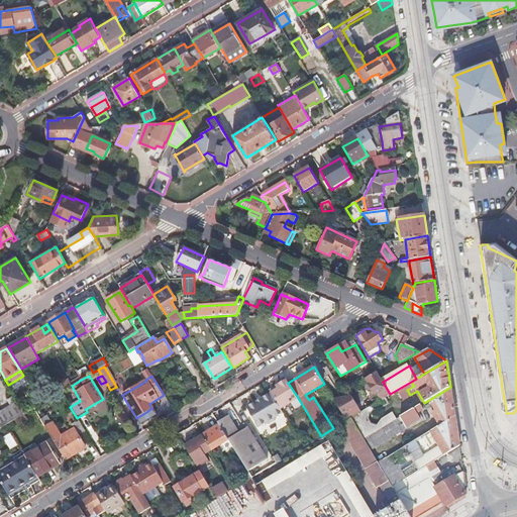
[(56,388),(60,393),(62,392),(72,386),(69,380),(56,388)]
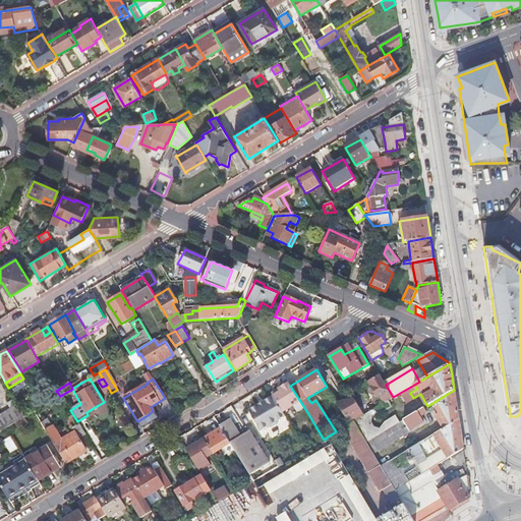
[(289,384),(272,394),(282,412),(300,401),(290,386),(289,384)]
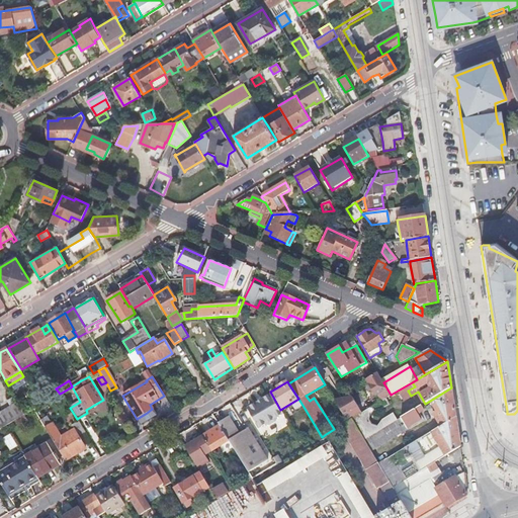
[(456,417),(451,387),(430,401),(435,410),(432,412),(441,426),(456,417)]
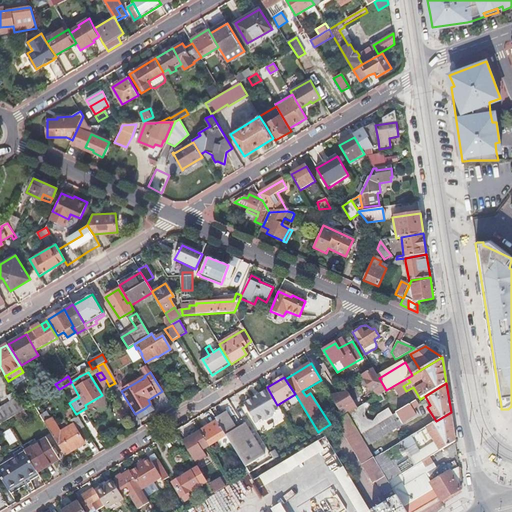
[(277,405),(267,387),(243,402),(255,423),(262,419),(266,420),(272,416),(273,413),(280,409),(277,405)]
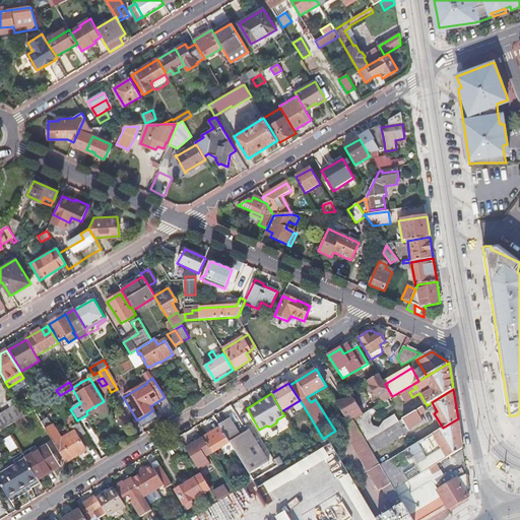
[(387,400),(353,420),(365,440),(366,442),(398,423),(394,416),(384,421),(379,429),(373,427),(370,421),(372,414),(380,413),(390,405),(387,400)]
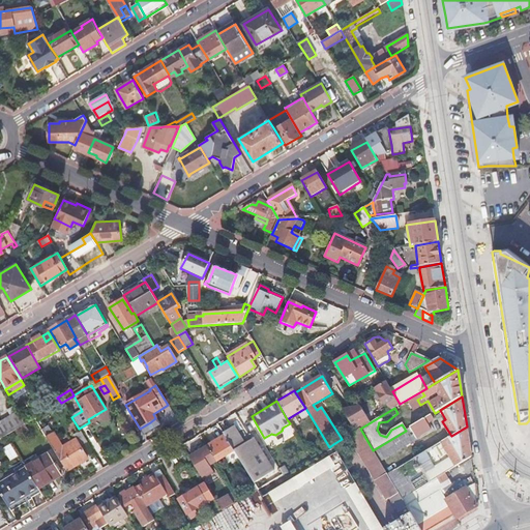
[(18,412),(0,422),(0,423),(7,436),(25,424),(18,412)]
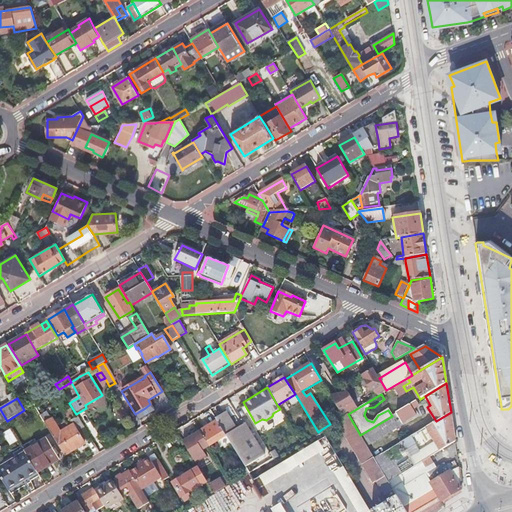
[(392,416),(360,435),(367,445),(416,416),(413,410),(419,406),(416,401),(392,416)]
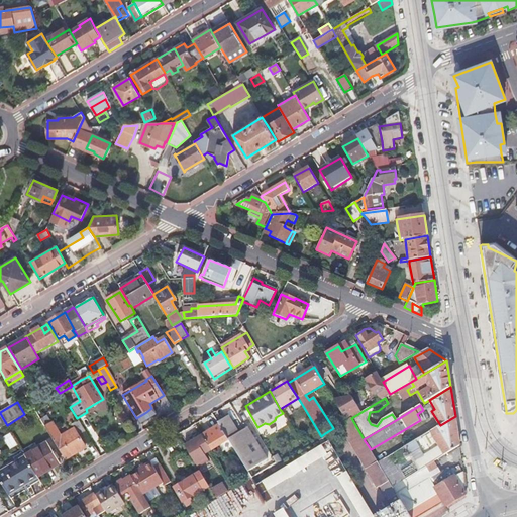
[(148,415),(146,412),(136,418),(138,421),(141,421),(147,418),(148,415)]
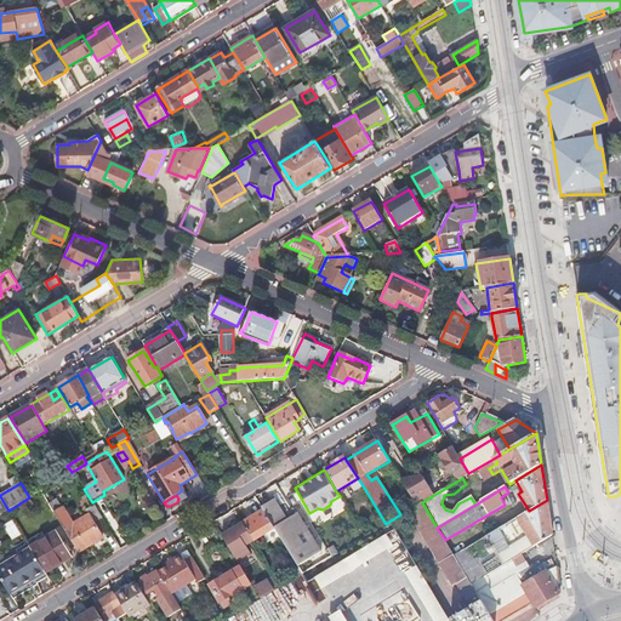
[(261,508),(263,511),(280,540),(297,567),(320,552),(297,514),(286,520),(274,500),(261,508)]
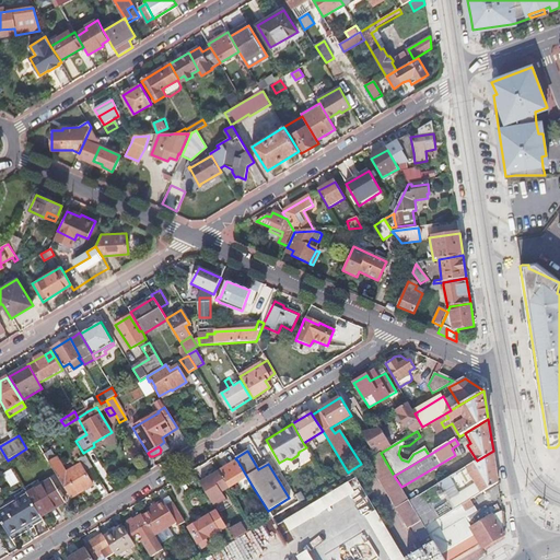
[(499,483),(493,451),(477,461),(442,481),(446,489),(462,480),(464,483),(470,480),(473,485),(476,482),(482,492),(499,483)]
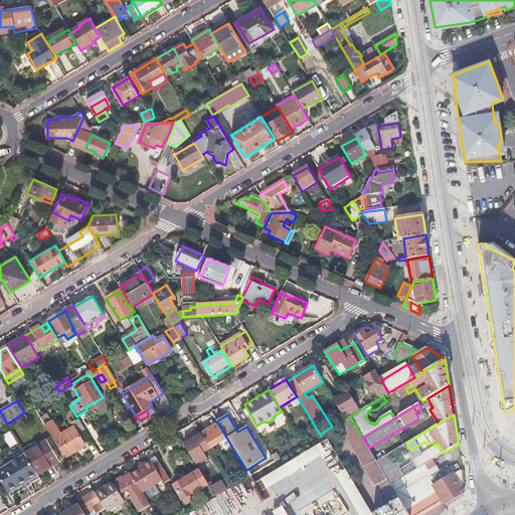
[(373,514),(408,514),(406,510),(399,499),(395,493),(395,492),(391,485),(376,461),(369,448),(362,438),(361,436),(350,416),(345,418),(338,423),(375,486),(378,483),(386,497),(382,500),(386,506),(380,510),(373,514)]
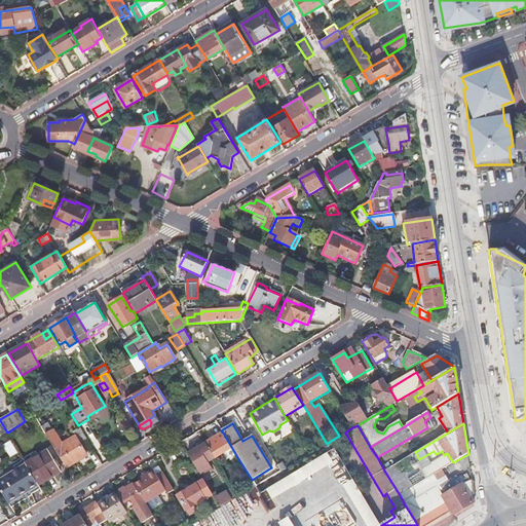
[(53,428),(45,434),(66,468),(86,456),(79,444),(87,440),(80,429),(73,434),(75,437),(63,444),(53,428)]
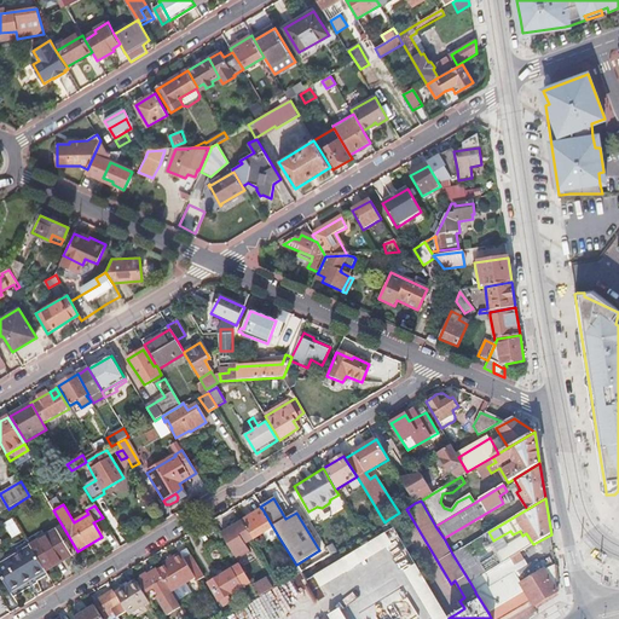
[(262,509),(242,521),(253,539),(265,532),(271,543),(279,538),(262,509)]
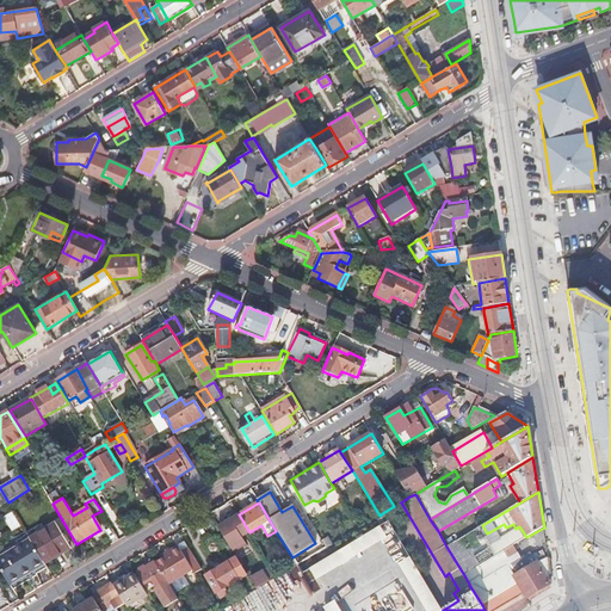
[(250,532),(239,514),(217,528),(234,553),(246,544),(242,537),(250,532)]
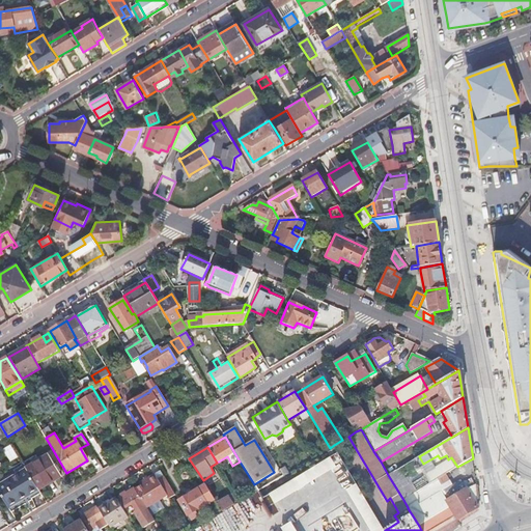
[(419,456),(402,467),(417,492),(437,479),(457,467),(451,457),(448,459),(446,455),(440,458),(438,455),(423,464),(419,456)]
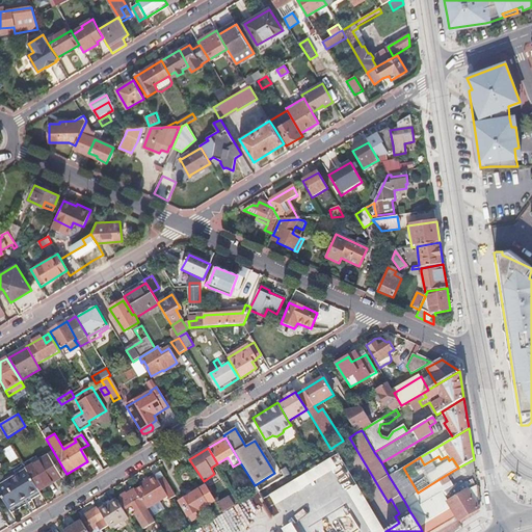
[(26,471),(38,491),(61,478),(49,457),(26,471)]
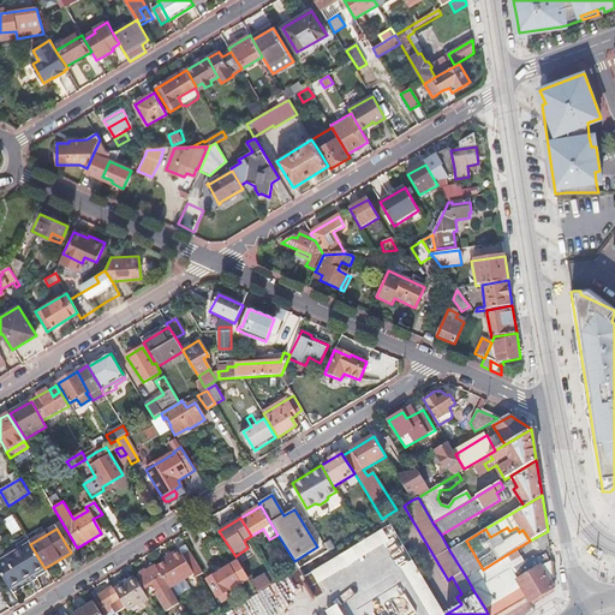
[(466,541),(449,550),(467,579),(483,569),(466,541)]
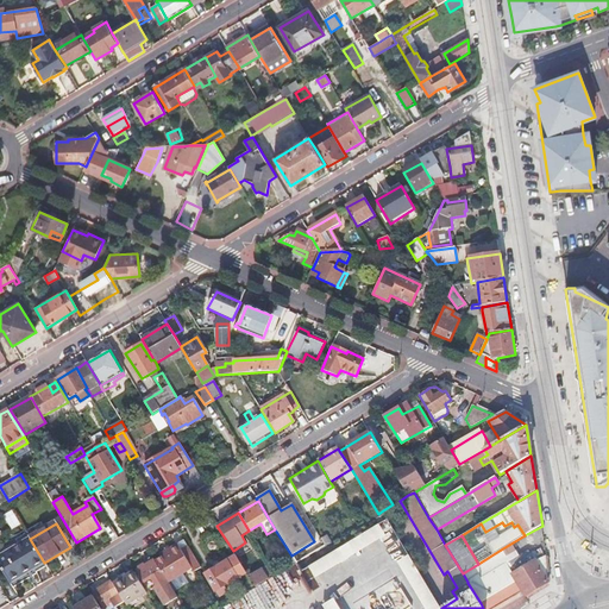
[(30,539),(29,537),(18,542),(22,547),(0,560),(0,565),(12,585),(45,565),(44,563),(30,539)]
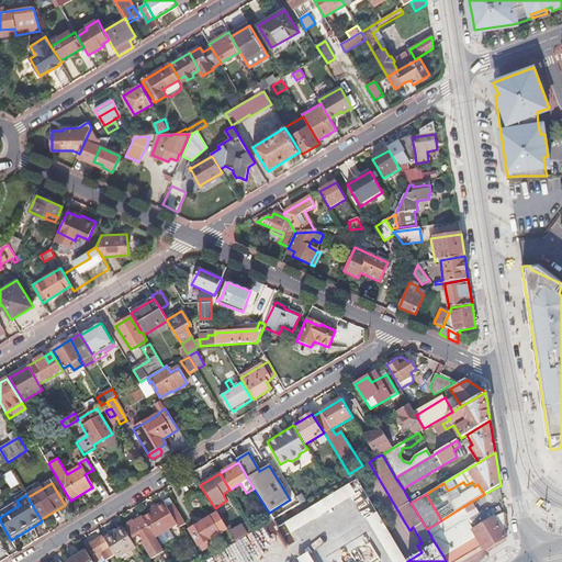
[(143,518),(156,538),(169,530),(177,526),(179,529),(180,528),(186,525),(175,507),(168,512),(167,509),(163,503),(156,507),(157,509),(152,513),(143,518)]
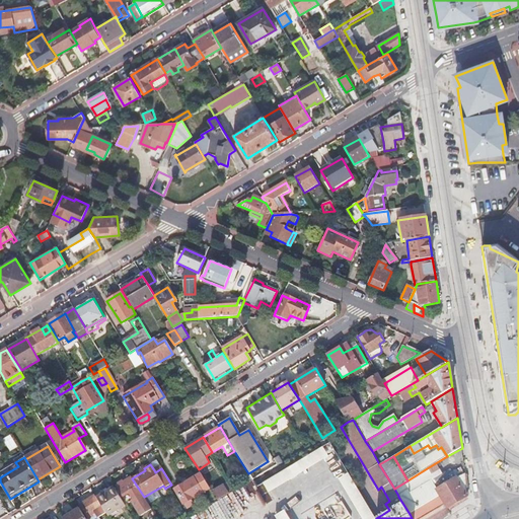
[(408,480),(394,489),(398,496),(398,497),(409,491),(410,494),(434,479),(427,468),(408,480)]
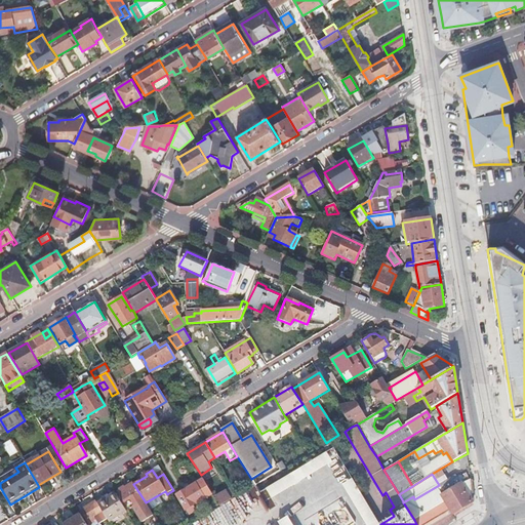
[(450,509),(453,514),(473,501),(472,479),(461,484),(455,475),(439,485),(414,499),(413,496),(403,502),(407,509),(414,520),(422,514),(423,515),(446,501),(450,509)]
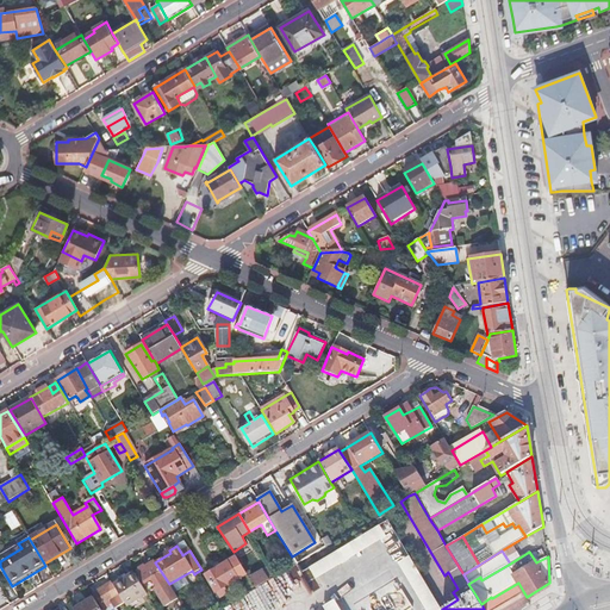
[(236,556),(228,562),(205,576),(219,598),(229,592),(225,587),(238,579),(247,574),(236,556)]
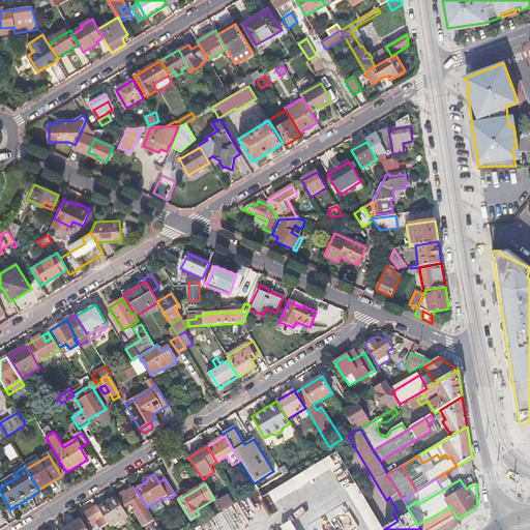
[(384,529),(358,483),(348,489),(371,529),(384,529)]
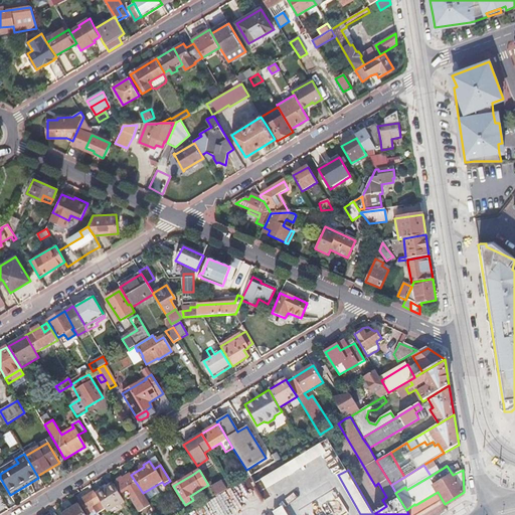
[(141,491),(130,475),(117,483),(122,491),(128,488),(133,496),(141,491)]
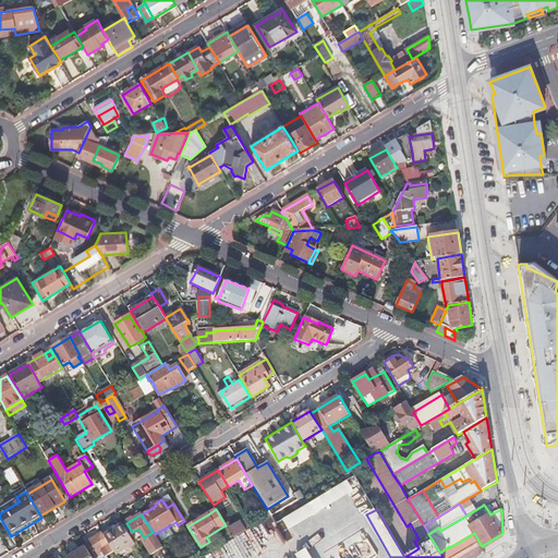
[(232,535),(234,538),(253,526),(246,518),(229,528),(233,535),(232,535)]
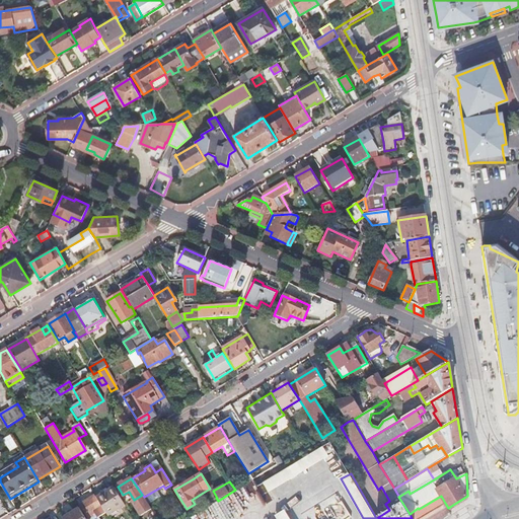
[(96,498),(106,513),(108,516),(126,506),(114,488),(96,498)]
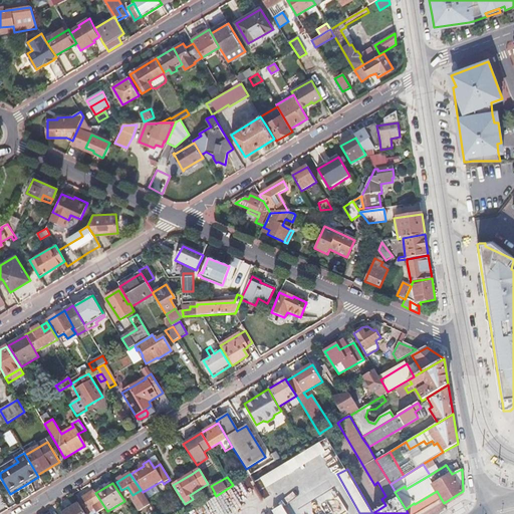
[(86,510),(83,512),(84,513),(97,513),(98,513),(97,513),(105,508),(95,493),(94,491),(79,500),(86,510)]
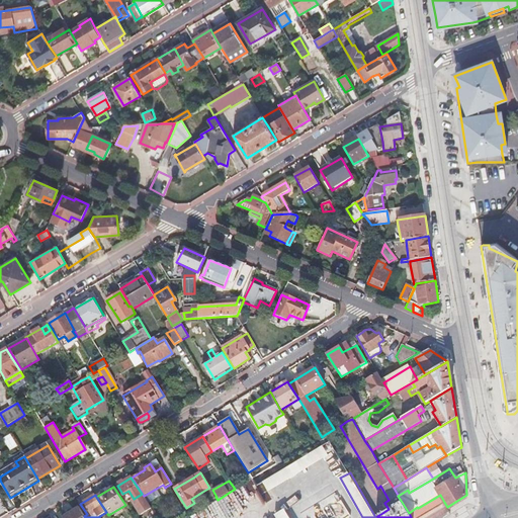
[(409,513),(411,517),(417,517),(444,502),(440,495),(418,508),(417,507),(409,513)]
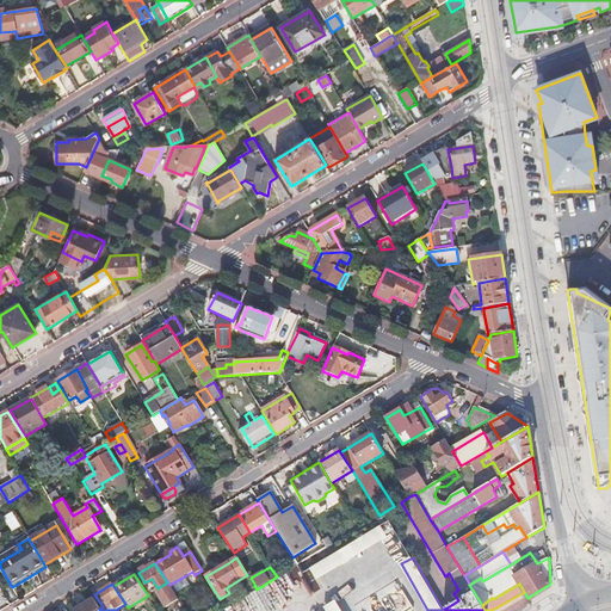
[(93,599),(73,610),(100,610),(99,609),(93,599)]
